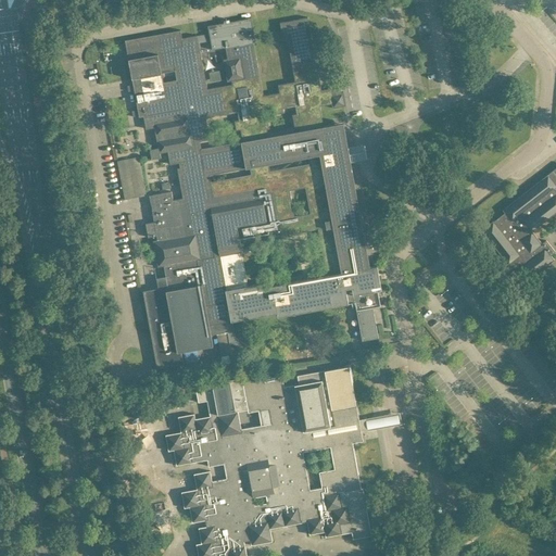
[(232,84),(228,85),(207,88),(200,50),(199,43),(199,42),(198,36),(198,35),(196,35),(182,38),(180,29),(125,40),(133,78),(134,85),(127,86),(128,91),(135,90),(138,110),(133,111),(134,116),(139,115),(139,117),(143,116),(146,128),(154,127),(159,148),(150,149),(151,154),(151,159),(161,156),(160,153),(167,151),(171,164),(179,163),(180,167),(177,168),(181,191),(182,193),(182,198),(173,200),(172,191),(168,191),(150,196),(151,204),(152,210),(154,222),(151,222),(146,223),(148,234),(148,237),(156,236),(158,239),(153,240),(158,266),(164,265),(166,276),(167,286),(159,288),(143,291),(152,339),(158,368),(160,368),(184,364),(181,351),(213,345),(212,335),(228,332),(230,344),(234,343),(260,362),(262,370),(268,368),(268,366),(266,355),(263,356),(235,337),(232,320),(277,312),(278,316),(355,302),(356,310),(373,306),(380,305),(378,290),(381,289),(377,265),(370,266),(351,162),(349,147),(343,122),(332,125),(324,126),(320,105),(331,103),(332,108),(346,105),(344,91),(342,92),(341,86),(321,89),(317,70),(321,68),(320,59),(316,60),(314,51),(308,17),(292,20),(280,22),(283,40),(288,39),(290,55),(295,81),(278,85),(279,92),(264,96),(254,42),(253,42),(255,41),(252,22),(251,17),(207,25),(209,30),(212,50),(226,47),(227,59),(224,59),(227,81),(228,81),(231,80),(232,84)]
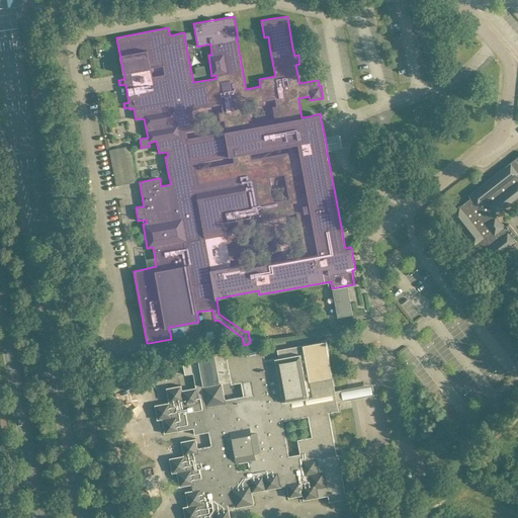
[(130,146),(109,150),(116,185),(137,182),(130,146)]
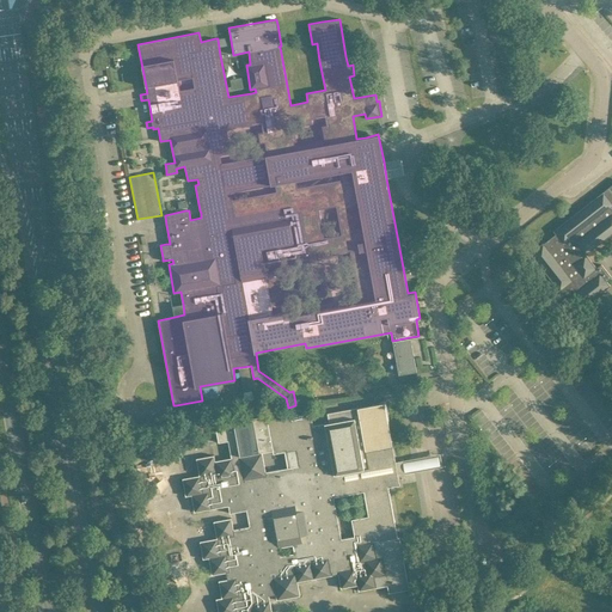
[(611,184),(554,231),(556,234),(544,244),(543,243),(530,254),(576,312),(611,286),(607,281),(611,277),(601,264),(597,268),(586,255),(611,233),(611,184)]
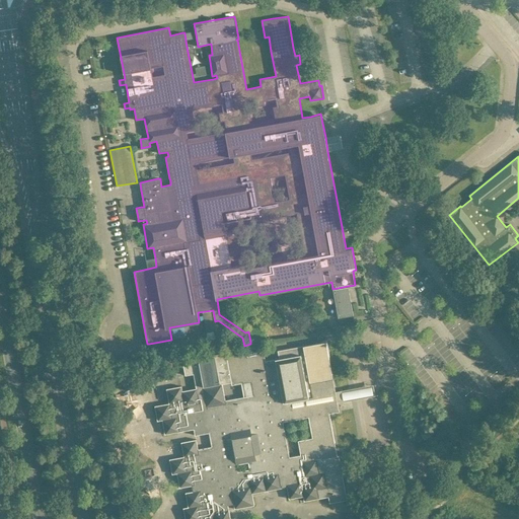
[(348,286),(332,289),(334,295),(338,317),(353,315),(349,293),(348,286)]
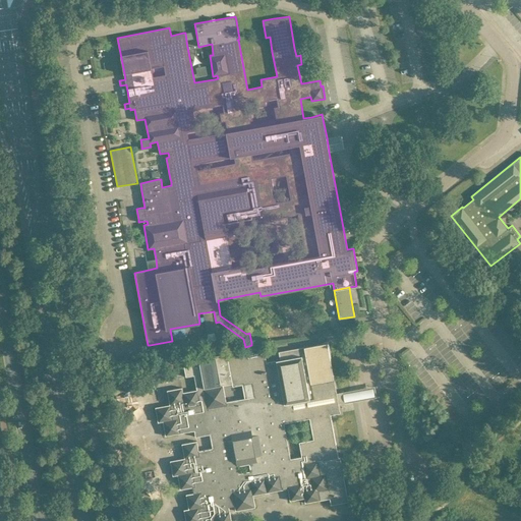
[(214,311),(203,312),(207,333),(217,331),(216,323),(214,311)]
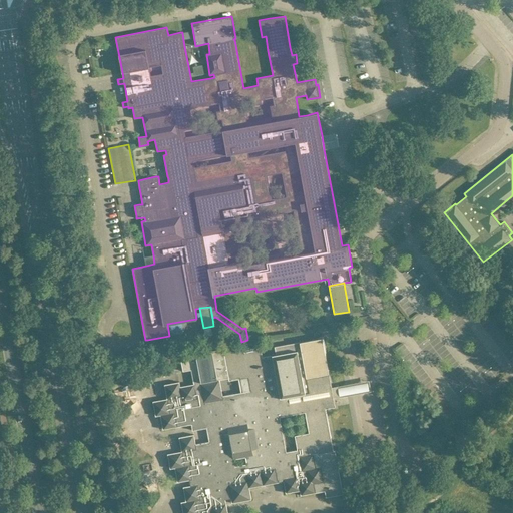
[(181,323),(169,325),(171,335),(183,333),(181,323)]
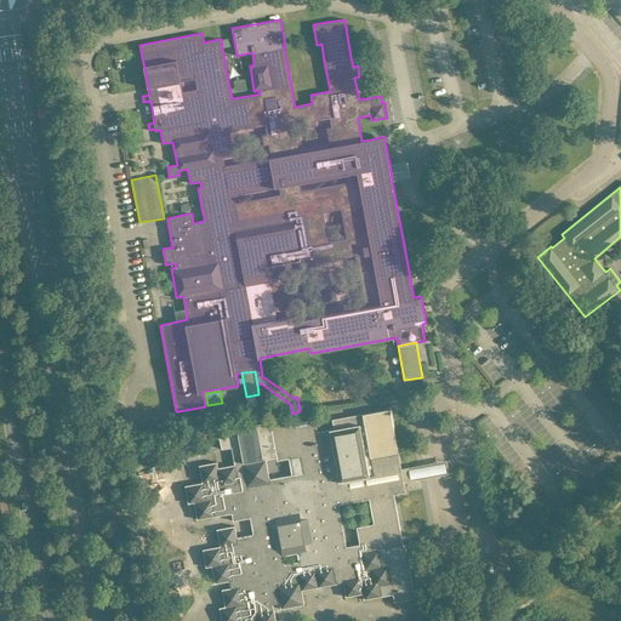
[(332,419),(334,428),(318,432),(315,422),(302,425),(300,411),(292,414),(292,417),(223,429),(227,448),(237,446),(239,463),(218,467),(217,462),(199,465),(203,482),(186,485),(188,503),(194,502),(198,519),(234,512),(235,520),(250,517),(254,534),(237,536),(235,525),(217,529),(220,546),(203,550),(206,567),(212,565),(215,584),(233,580),(234,587),(222,588),(226,607),(220,607),(222,620),(275,620),(273,604),(280,603),(281,609),(305,604),(302,590),(343,582),(346,597),(363,593),(364,599),(393,594),(394,602),(415,598),(405,546),(403,546),(394,494),(405,493),(404,480),(410,480),(408,468),(402,469),(394,432),(396,432),(391,408),(386,409),(332,419)]
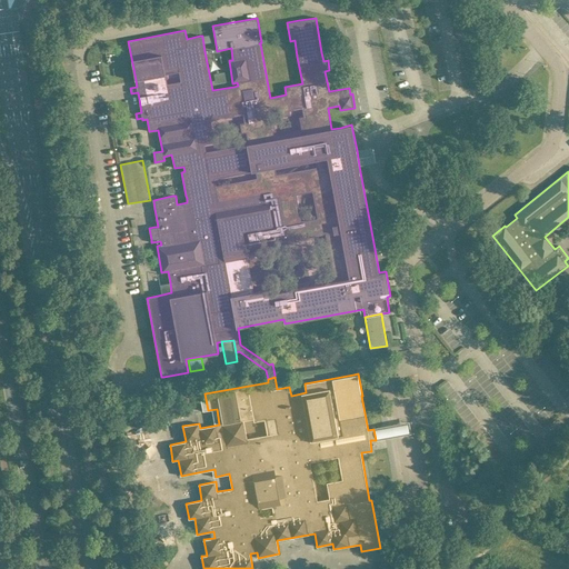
[(135,472),(117,476),(120,489),(137,486),(135,472)]
